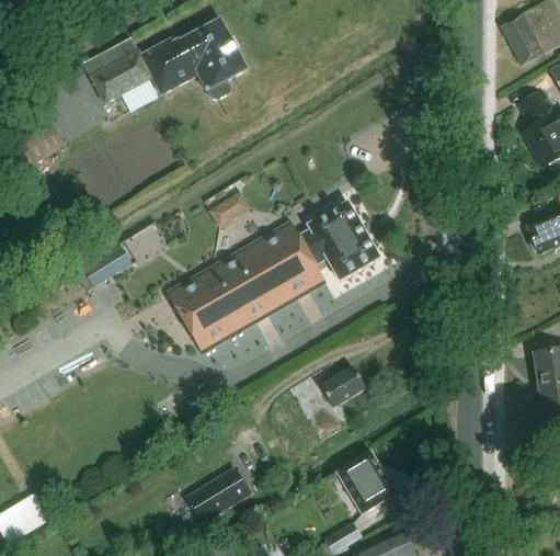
[(559,42),(559,14),(552,0),(544,0),(500,24),(521,64),(559,42)]
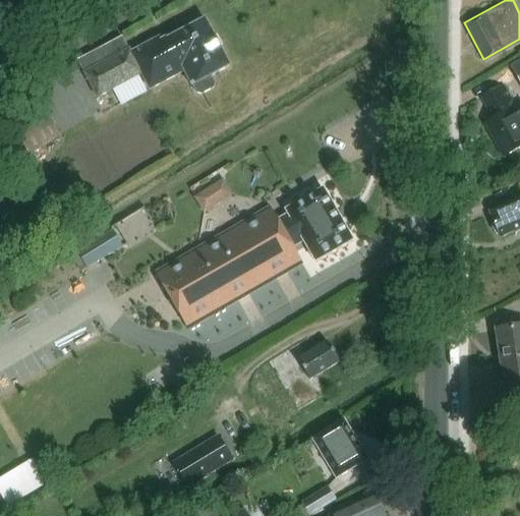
[(0,30),(11,24),(2,6),(0,7),(0,30)]
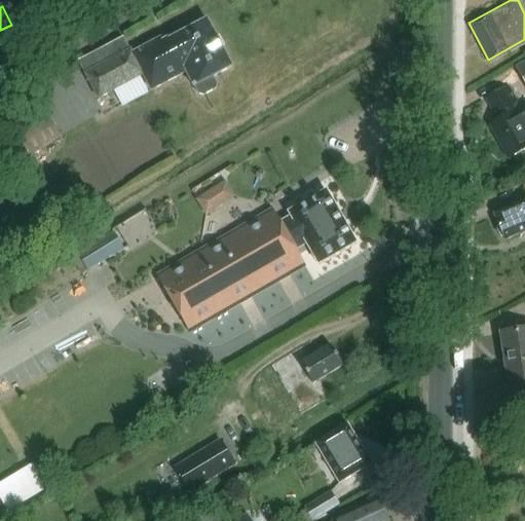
[(169,37),(167,35),(162,38),(160,35),(132,50),(123,34),(78,58),(98,95),(142,71),(150,86),(185,68),(193,83),(194,83),(198,90),(202,91),(214,85),(216,81),(212,74),(230,64),(205,16),(169,37)]
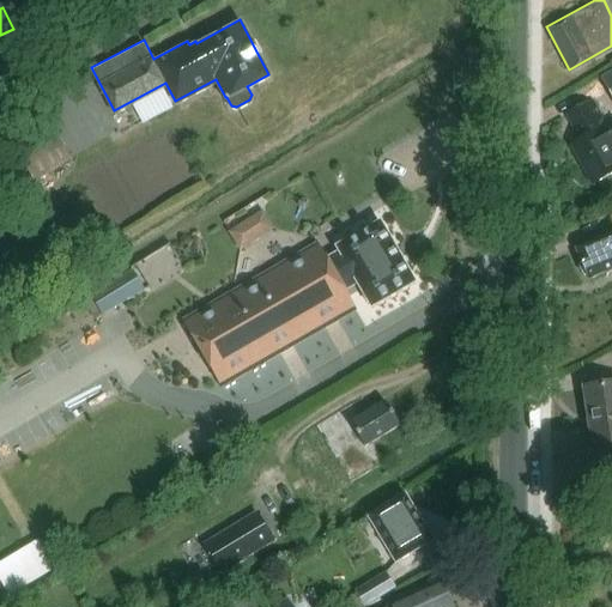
[(611,67),(600,74),(611,96),(611,67)]
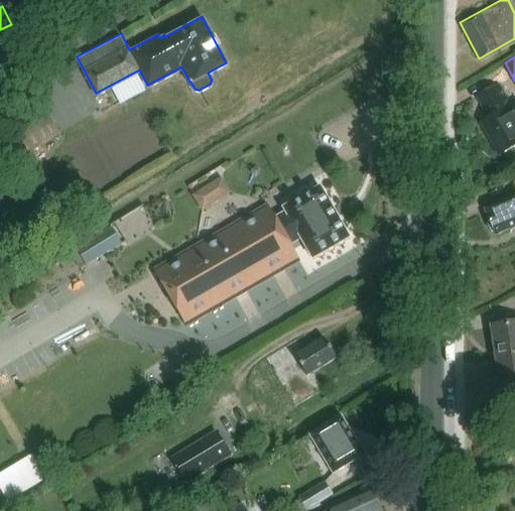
[(514,143),(514,128),(503,107),(509,104),(497,82),(476,93),(489,115),(480,120),(498,153),(514,143)]
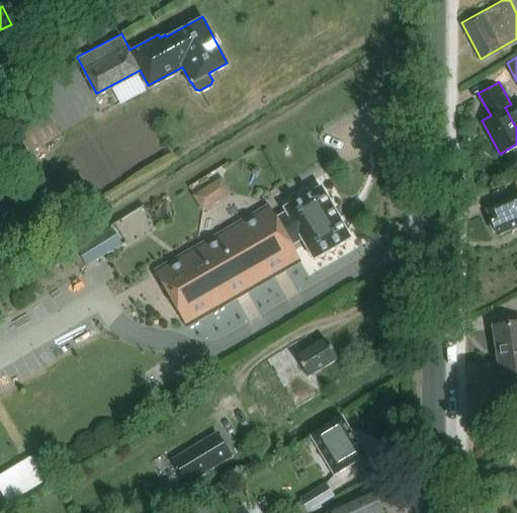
[(0,166),(61,131),(44,102),(0,126),(0,166)]
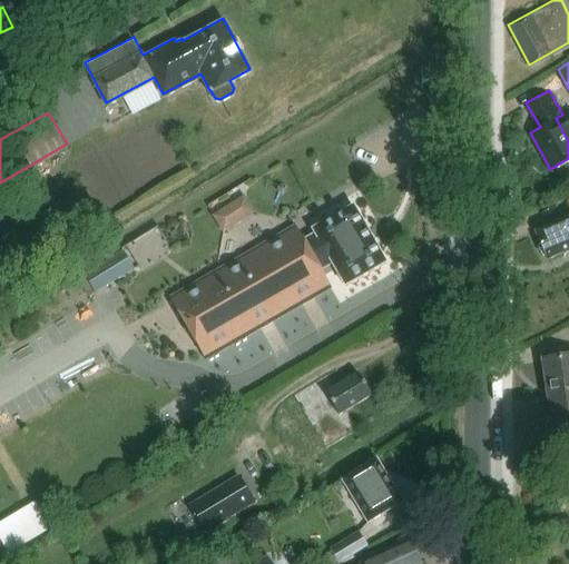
[(0,211),(18,203),(11,190),(0,196),(0,211)]
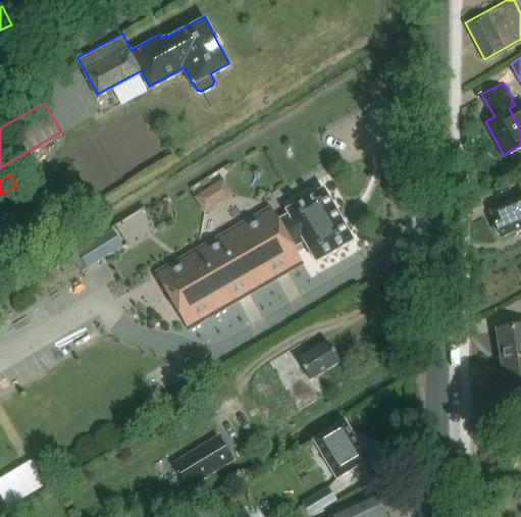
[(192,193),(202,210),(231,192),(221,175),(192,193)]
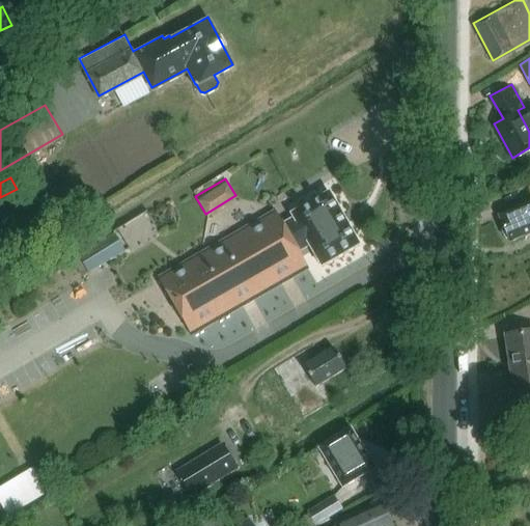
[(274,208),(158,274),(191,332),(307,266),(298,248),(309,242),(321,264),(359,242),(329,190),(290,212),(294,216),(282,222),(274,208)]
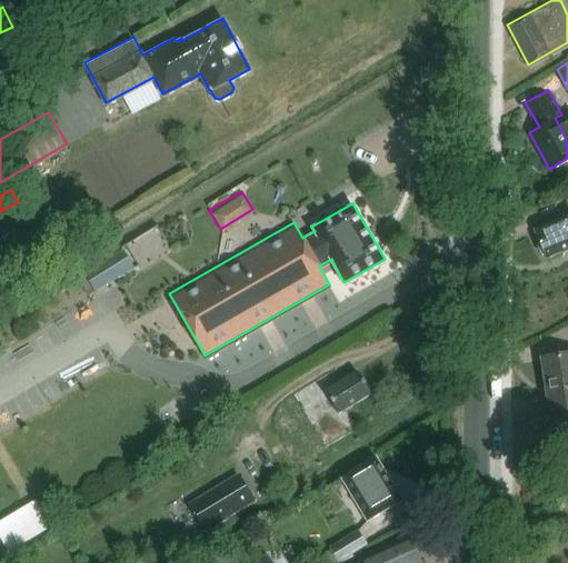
[(567,245),(567,212),(534,228),(546,255),(567,245)]
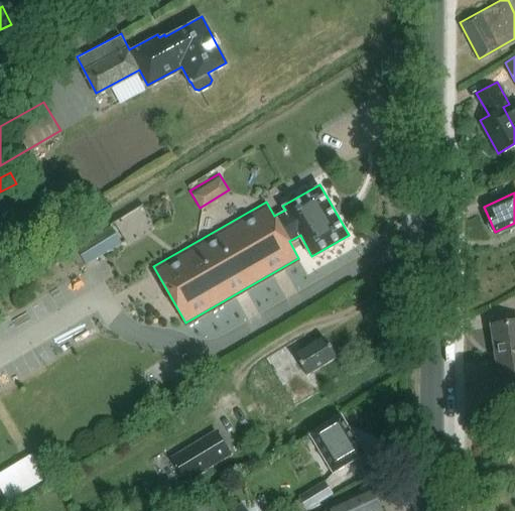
[(86,262),(121,241),(112,227),(78,248),(86,262)]
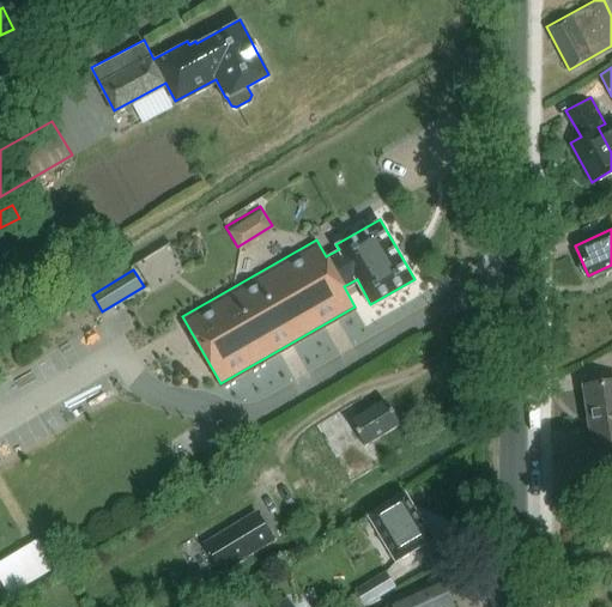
[(611,380),(581,386),(586,418),(597,483),(609,480),(611,499),(611,380)]
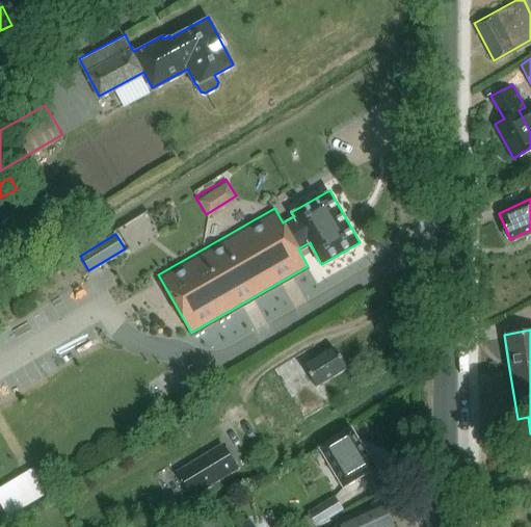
[(303,365),(316,385),(346,366),(334,346),(303,365)]
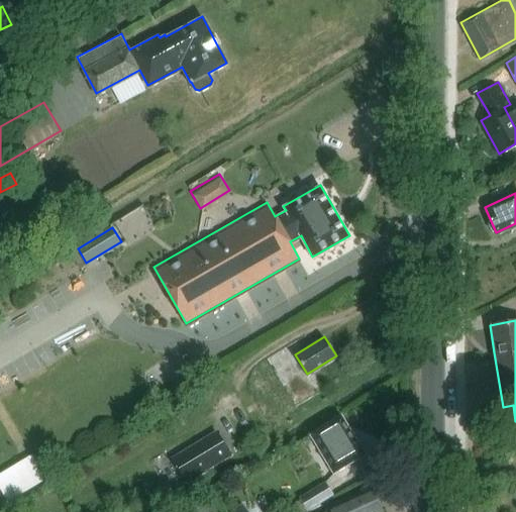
[(310,432),(332,472),(364,452),(340,414),(310,432)]
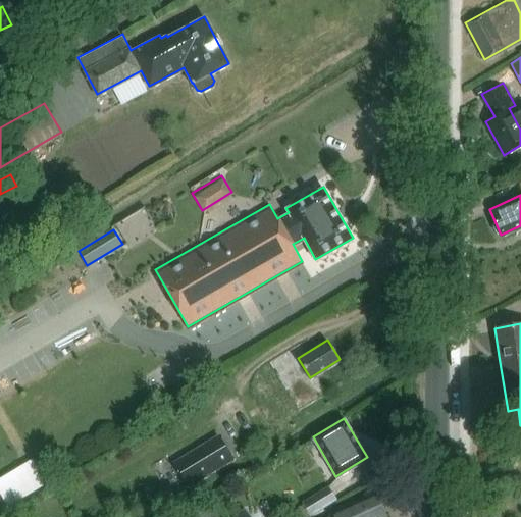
[(219,434),(173,462),(187,483),(231,456),(219,434)]
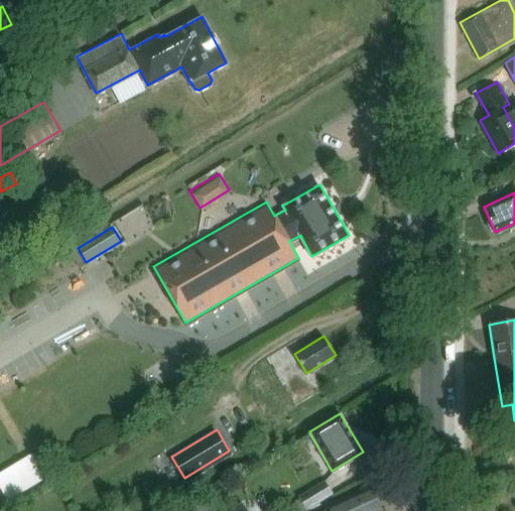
[(0,485),(8,498),(45,475),(31,453),(0,471),(0,485)]
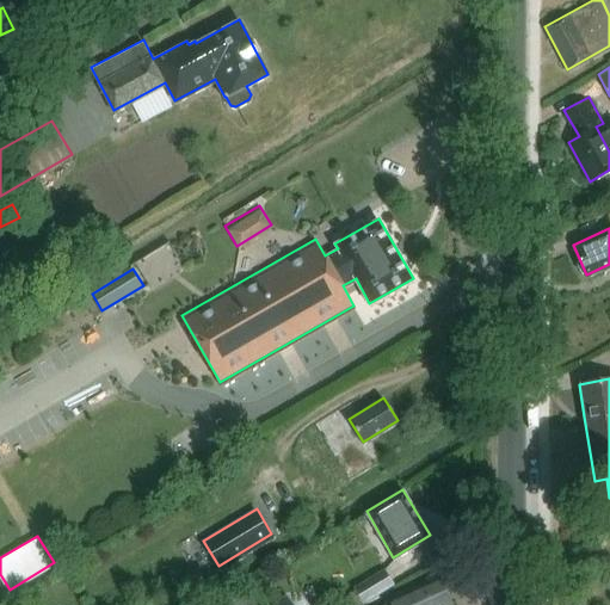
[(361,600),(392,581),(381,565),(350,584),(353,588),(361,600)]
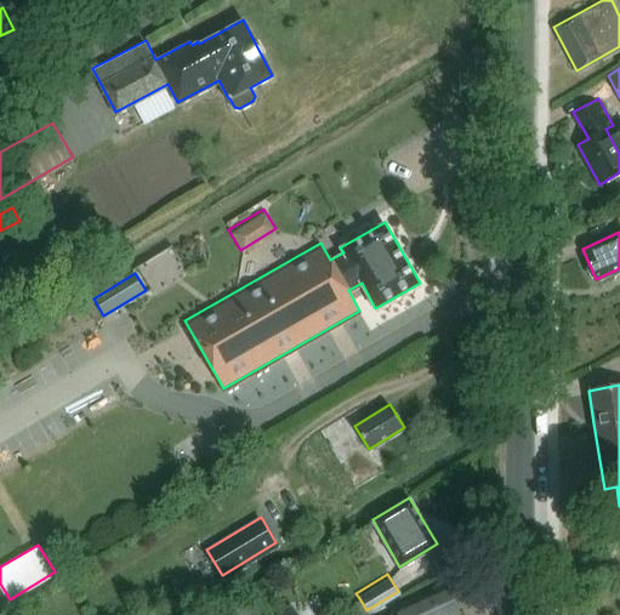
[(460,614),(445,582),(393,607),(397,614),(460,614)]
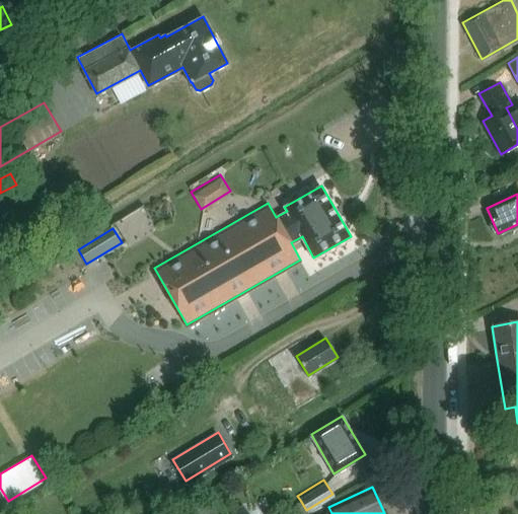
[(207,513),(200,500),(174,513),(207,513)]
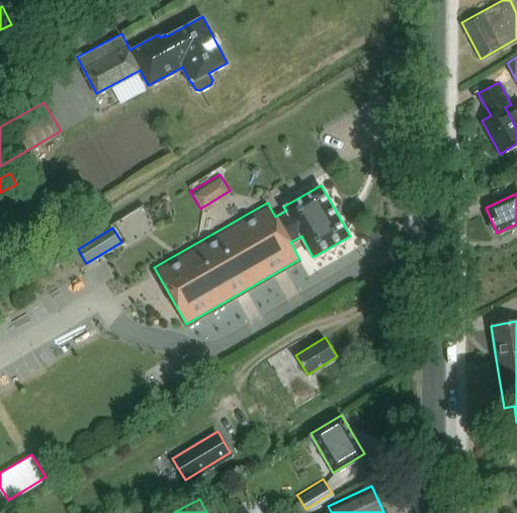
[(299,499),(292,503),(298,512),(306,509),(299,499)]
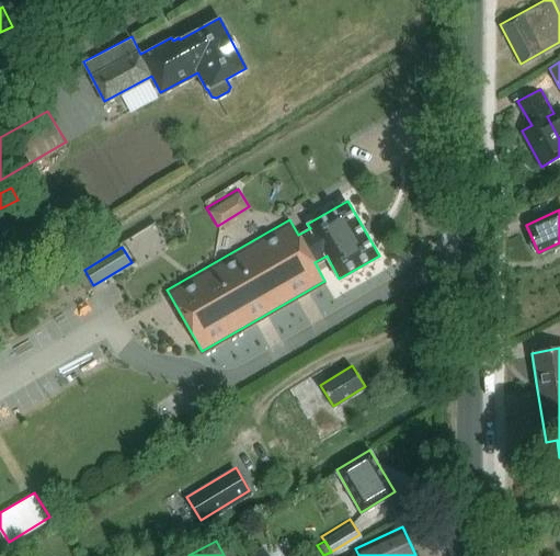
[(269,555),(271,555),(263,544),(249,554),(249,555),(269,555)]
